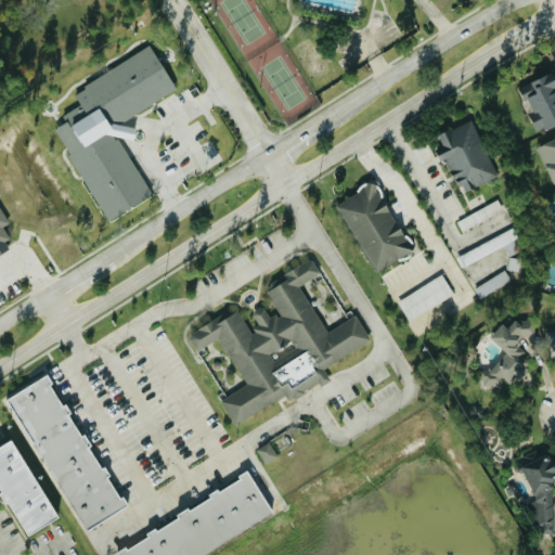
[(106,221),(152,196),(121,142),(134,134),(130,126),(125,129),(120,121),(176,91),(152,47),(73,90),(81,105),(62,115),(66,123),(54,128),(106,221)]
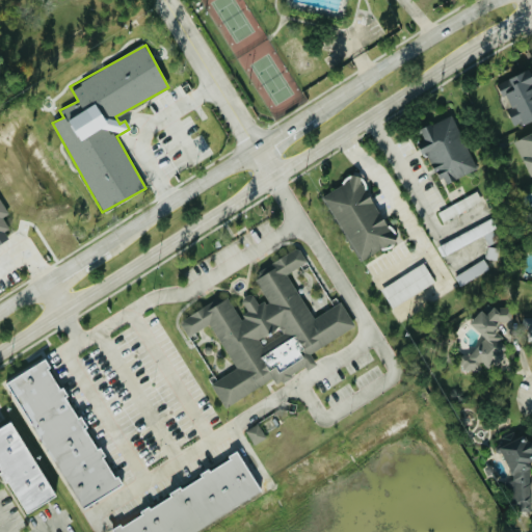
[(496,84),(502,97),(505,96),(510,107),(506,109),(513,128),(531,120),(531,83),(527,71),(496,84)]
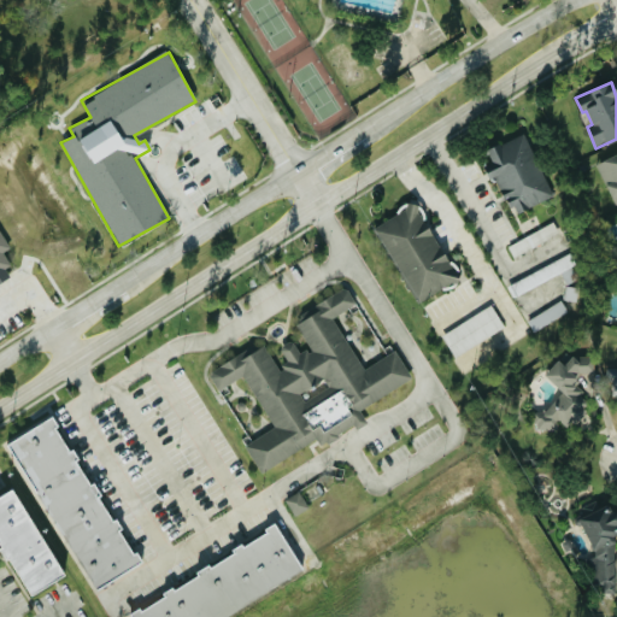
[(554,195),(523,133),(480,154),(492,178),(495,177),(515,215),(554,195)]
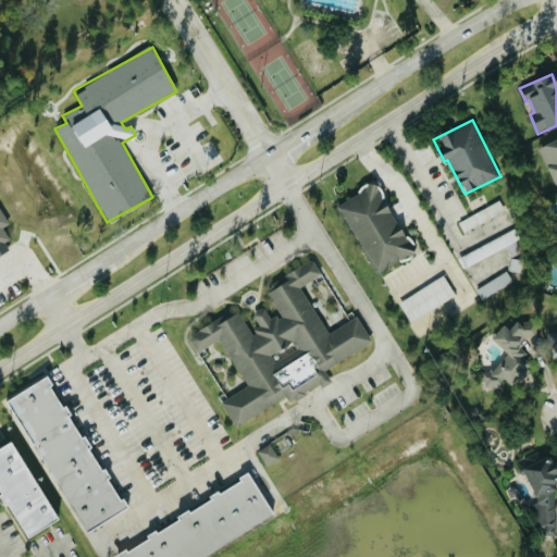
[(556,138),(539,147),(555,184),(556,183),(556,138)]
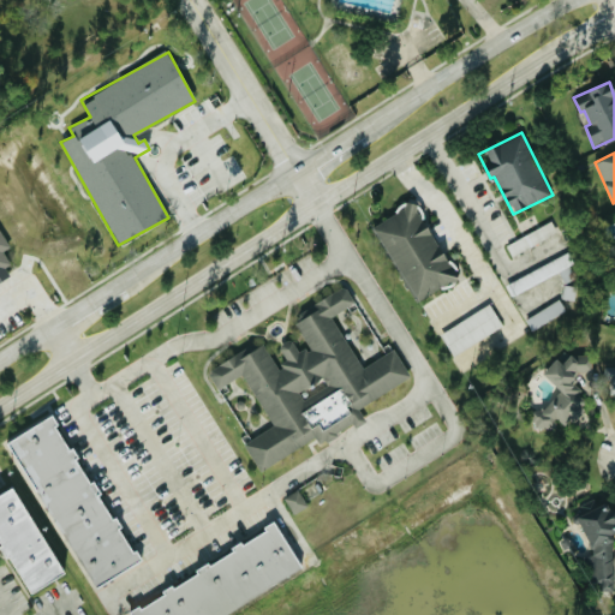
[(372,226),(413,303),(457,280),(416,203),(372,226)]
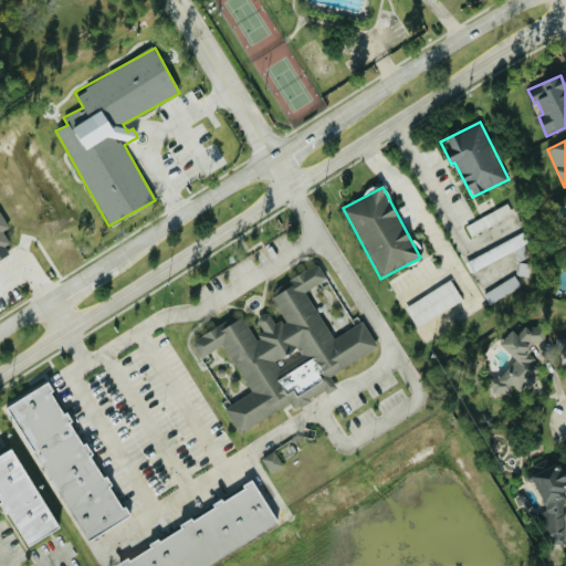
[(465,223),(470,234),(514,217),(510,206),(465,223)]
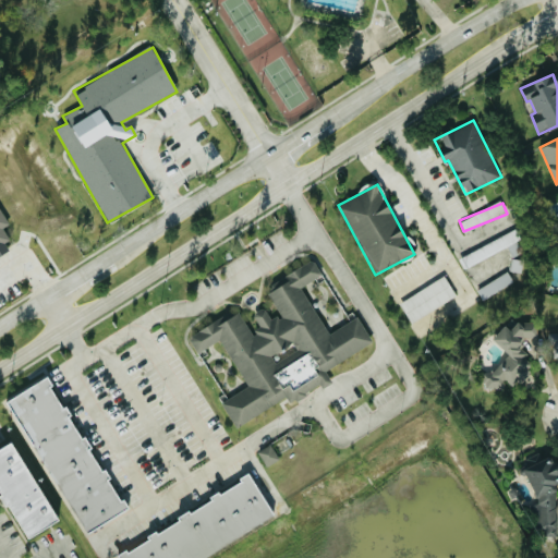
[(8,225),(0,210),(0,255),(12,249),(1,229),(8,225)]
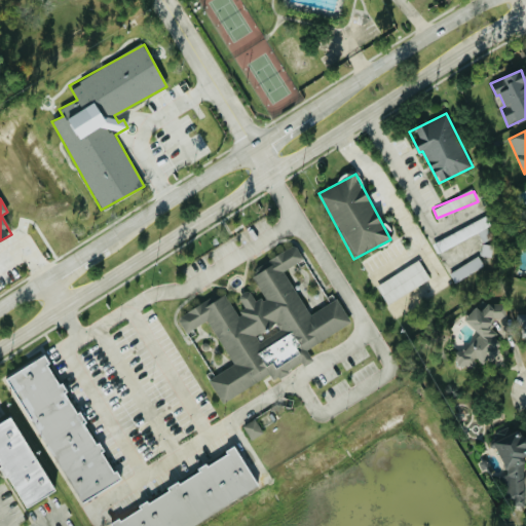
[(478,234),(482,242),(497,235),(489,217),(436,240),(441,252),(478,234)]
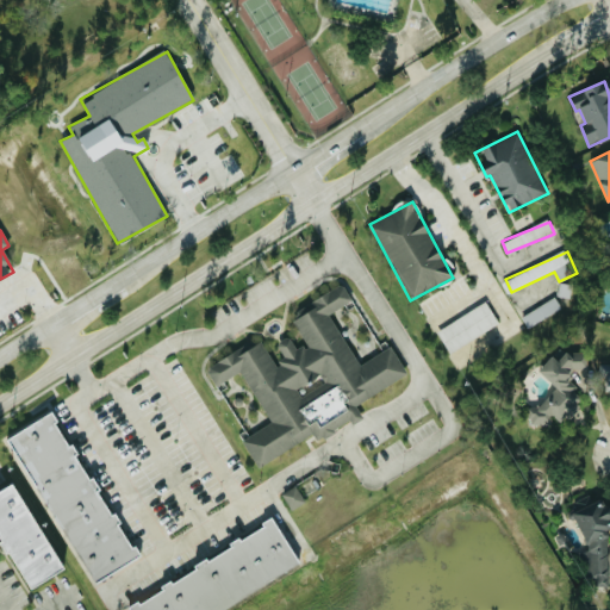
[(256,466),(315,437),(317,441),(362,418),(355,403),(408,377),(393,347),(358,365),(331,312),(352,302),(343,285),(310,300),(315,309),(293,319),(306,346),(297,350),(290,337),(277,344),(285,360),(274,365),(261,340),(205,367),(215,386),(243,372),(269,425),(243,439),(256,466)]
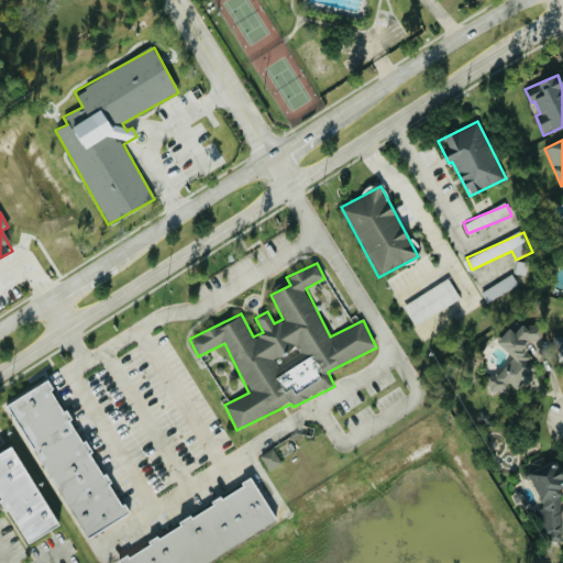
[(487,302),(518,285),(512,274),(482,293),(487,302)]
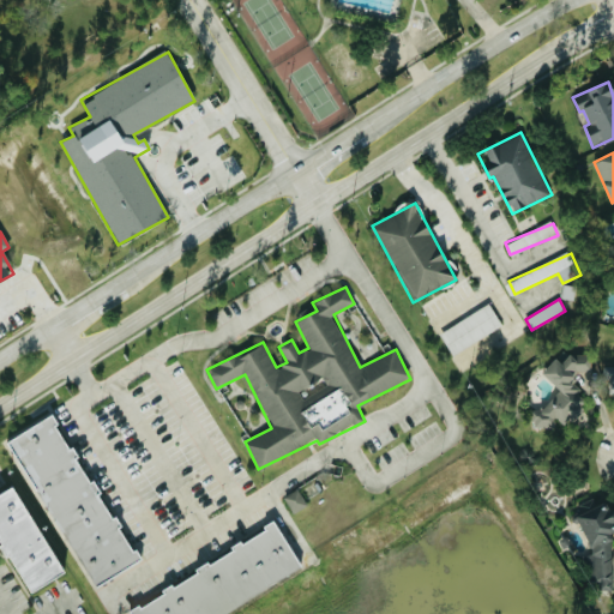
[(440,333),(453,355),(503,325),(489,304),(440,333)]
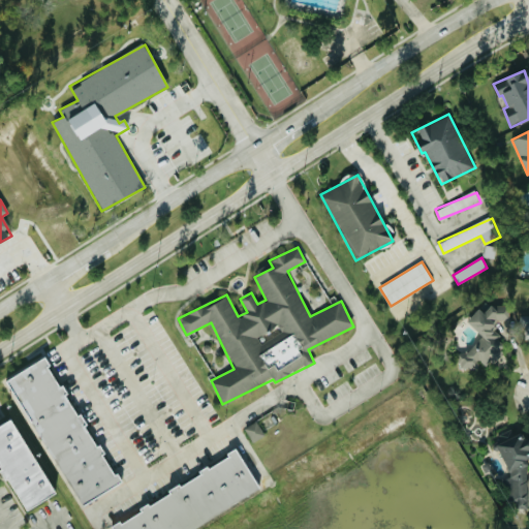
[(461,370),(474,367),(479,361),(485,365),(487,365),(499,349),(497,340),(501,335),(498,334),(496,324),(506,322),(510,317),(507,303),(500,305),(496,310),(491,305),(484,313),(477,308),(466,322),(481,335),(468,352),(457,354),(461,370)]
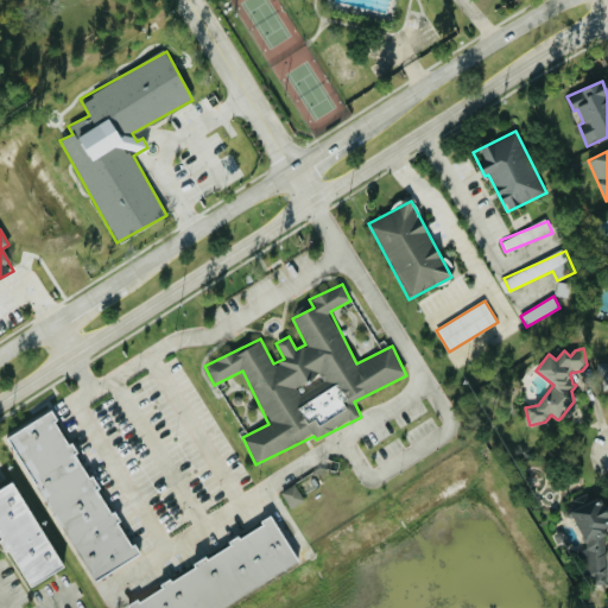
[(7,436),(92,582),(135,557),(52,411),(7,436)]
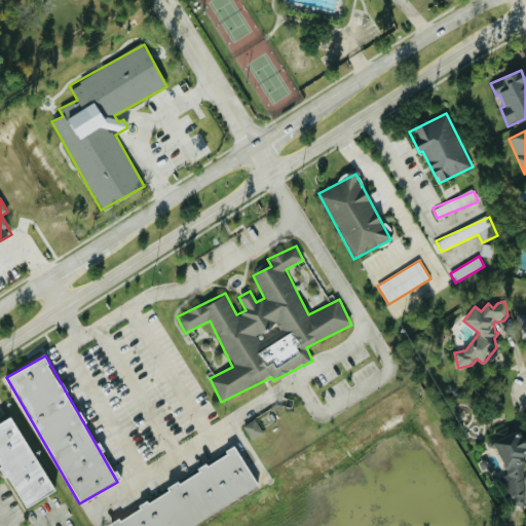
[(53,492),(9,417),(0,422),(0,470),(24,510),(53,492)]
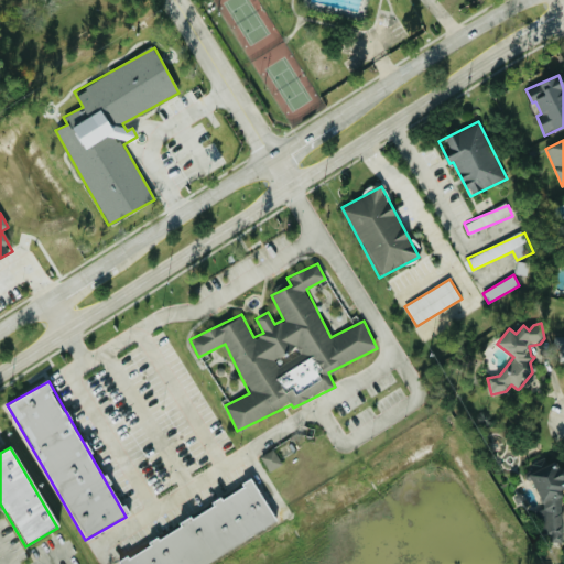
[(270,472),(283,465),(273,449),(261,456),(270,472)]
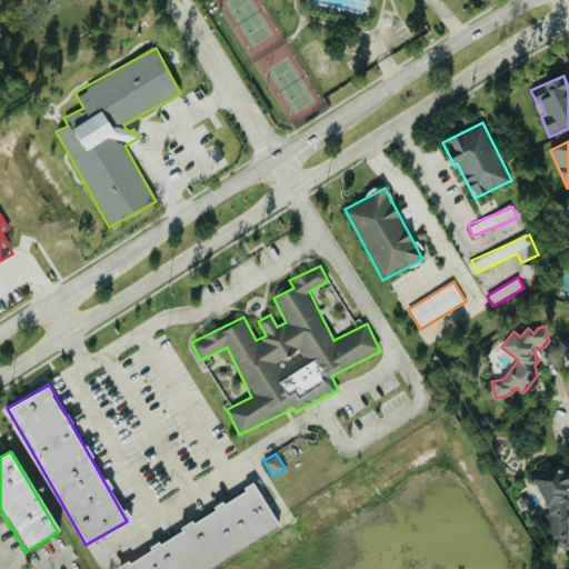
[(568,547),(568,507),(568,479),(563,465),(533,478),(548,512),(545,515),(545,525),(553,547),(568,547)]
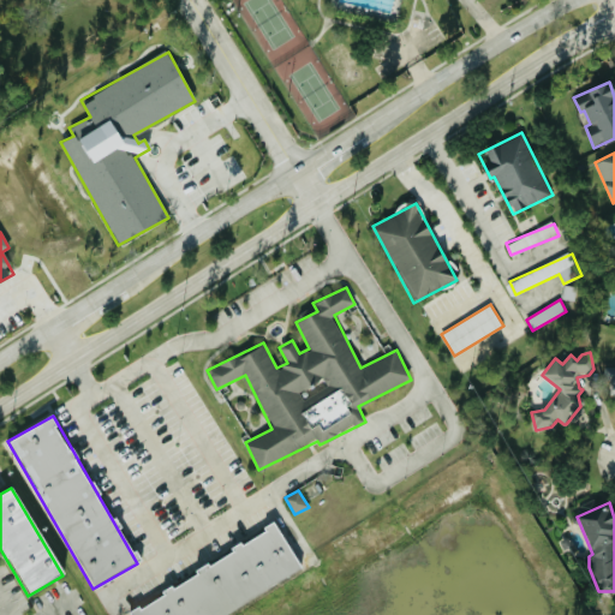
[(225,614),(303,573),(278,527),(129,608),(131,614),(225,614)]
